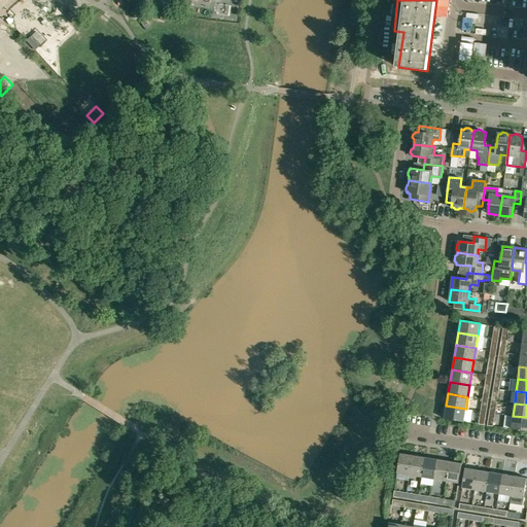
[(446,406),(444,418),(464,421),(466,409),(446,406)]
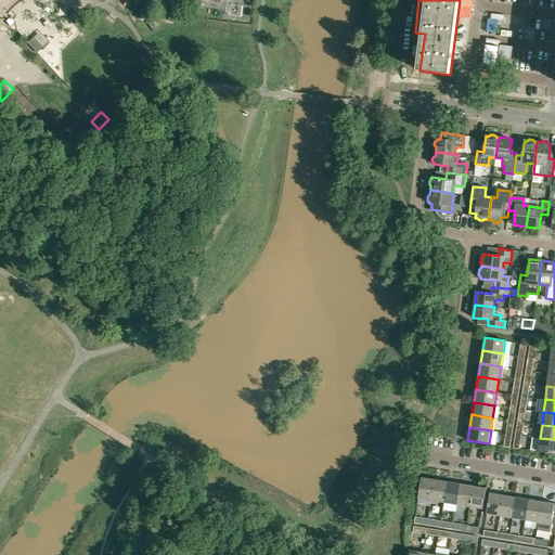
[(554,439),(540,438),(538,451),(554,452),(554,439)]
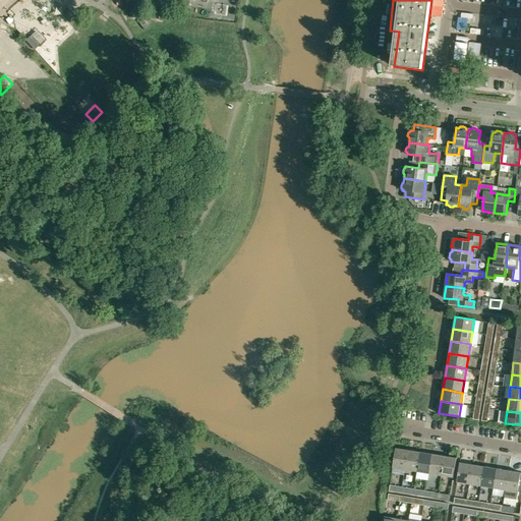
[(393,468),(405,470),(408,450),(396,448),(393,468)]
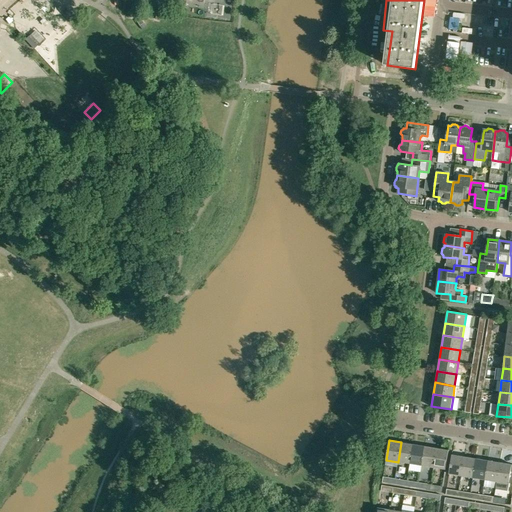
[(413,444),(401,442),(398,462),(410,464),(413,444)]
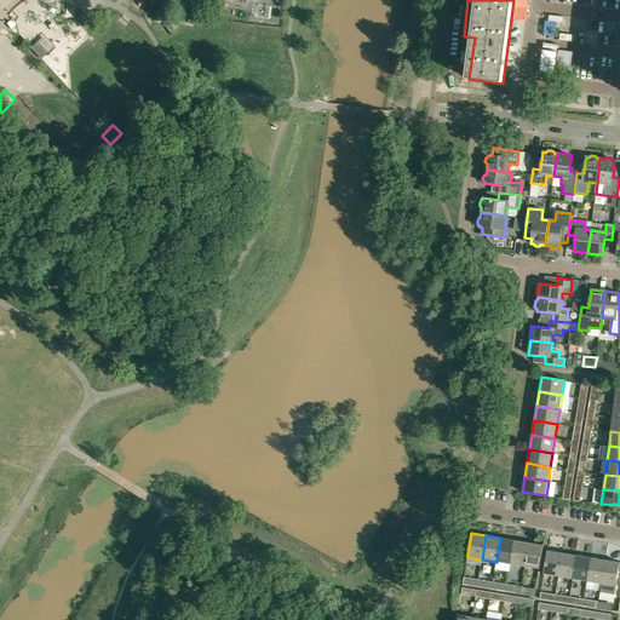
[(497,562),(510,564),(515,540),(500,538),(497,562)]
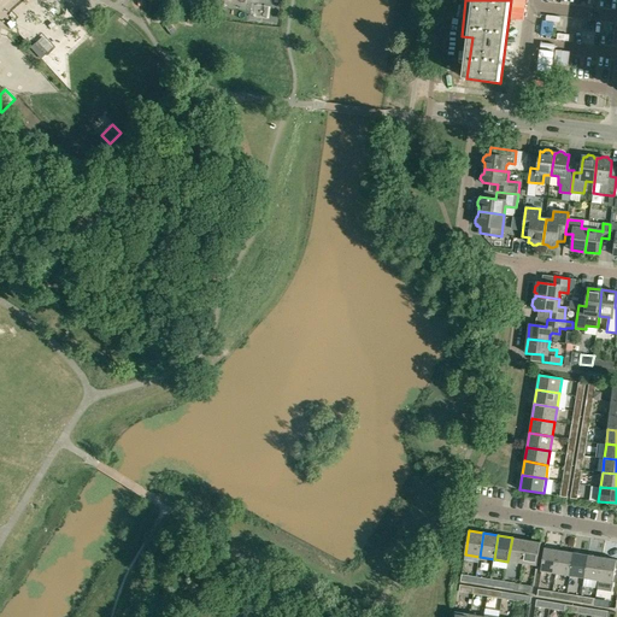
[(527,540),(512,538),(507,562),(522,564),(527,540)]
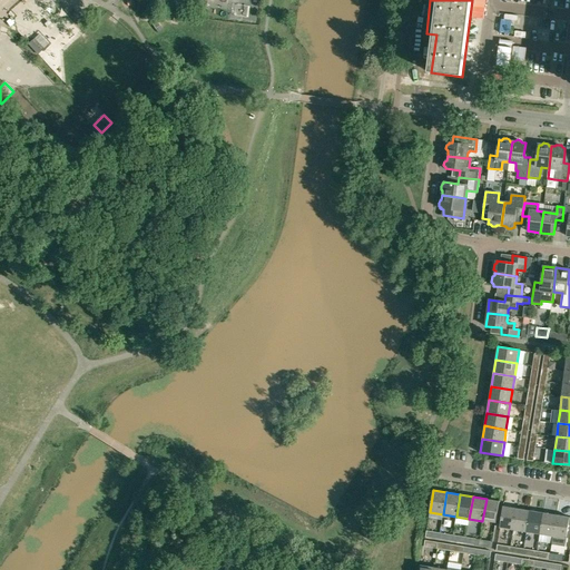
[(487,499),(482,521),(495,523),(500,501),(487,499)]
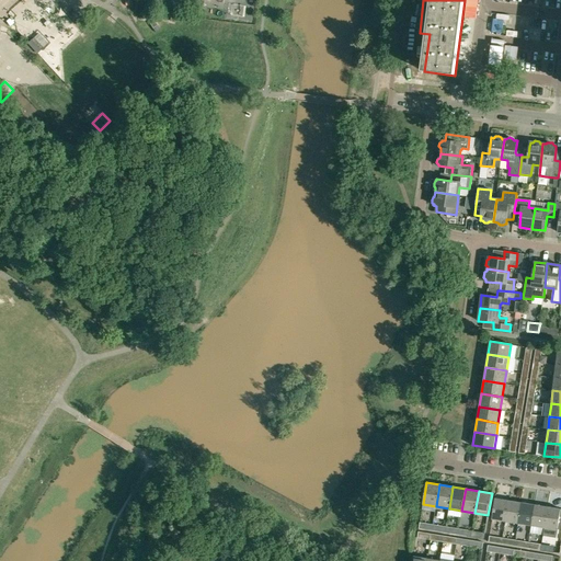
[(492,519),(505,522),(508,501),(495,499),(492,519)]
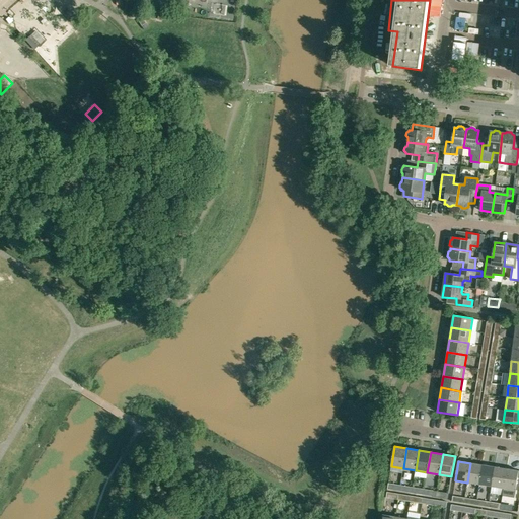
[(483,465),(470,463),(467,483),(479,485),(483,465)]
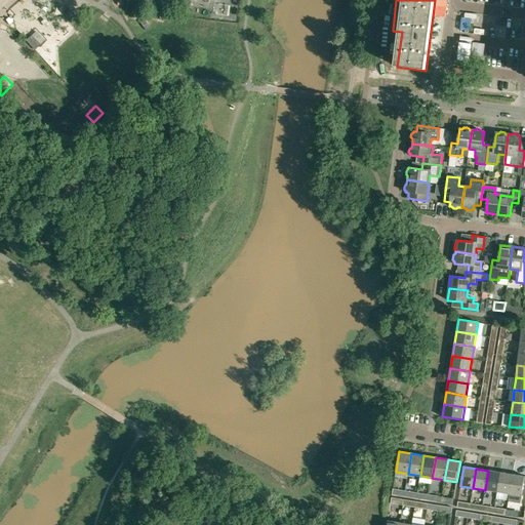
[(488,471),(485,490),(497,492),(500,473),(488,471)]
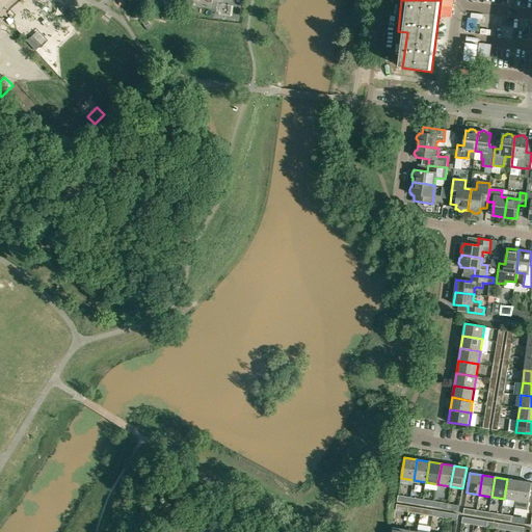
[(520,481),(507,479),(504,499),(515,501),(520,481)]
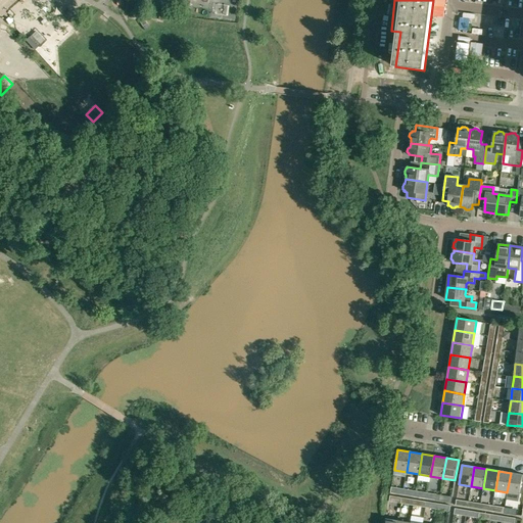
[(522,475),(511,473),(507,492),(520,494),(522,475)]
